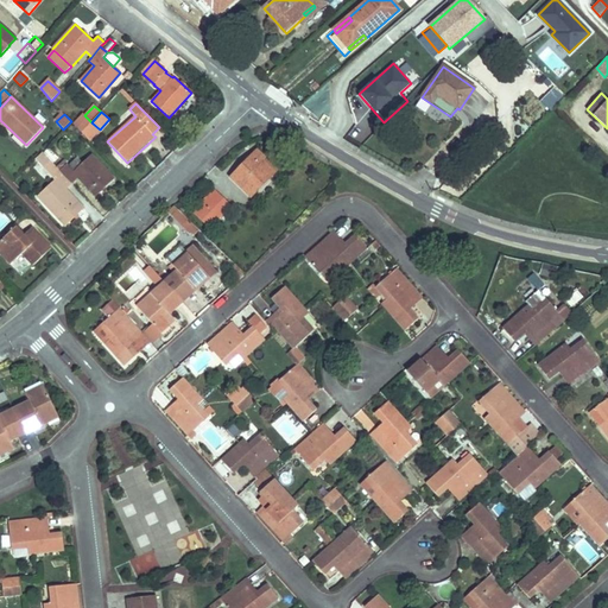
[(84,114),(75,125),(82,133),(92,122),(84,114)]
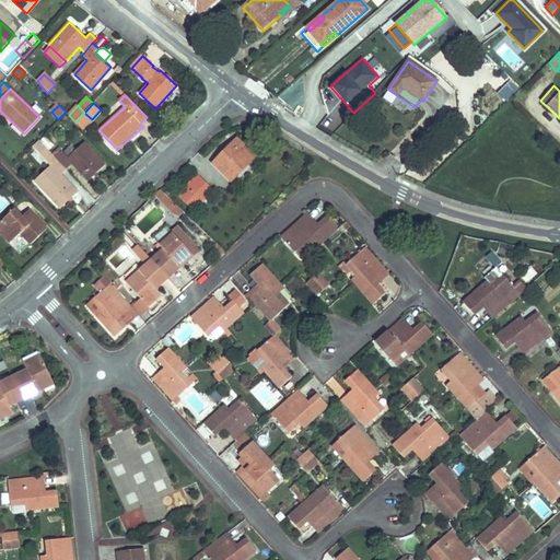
[(76,123),(82,129),(92,119),(84,113),(76,123)]
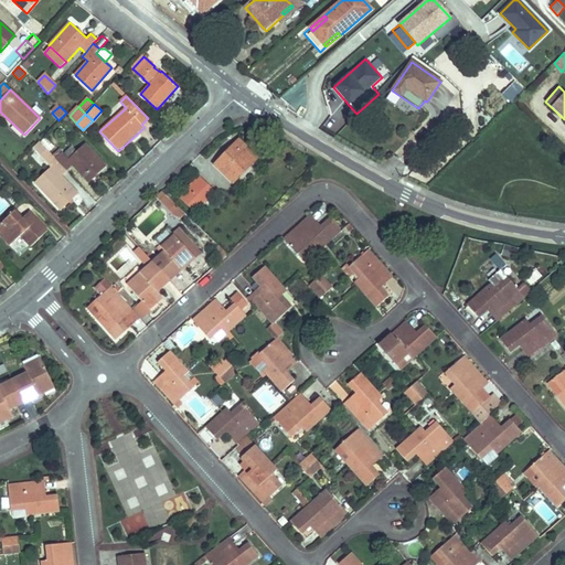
[(233,182),(255,160),(243,149),(245,146),(238,139),(214,164),(233,182)]
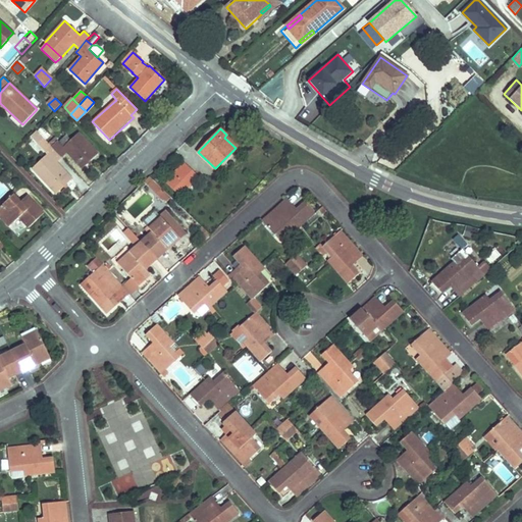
[(56,163),(62,158),(51,147),(36,131),(31,137),(47,154),(33,168),(56,194),(71,179),(56,163)]
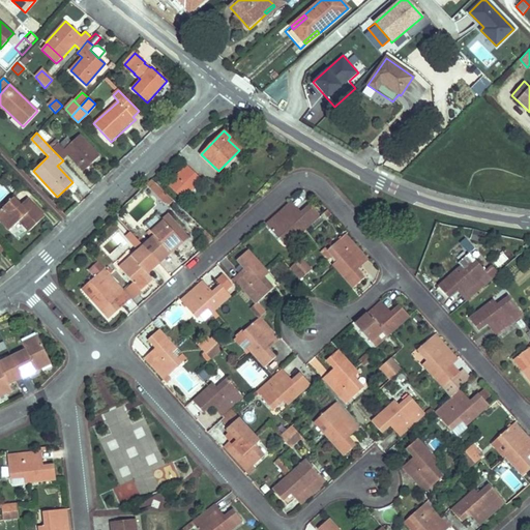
[(228,140),(239,150),(243,146),(232,135),(230,137),(228,140)]
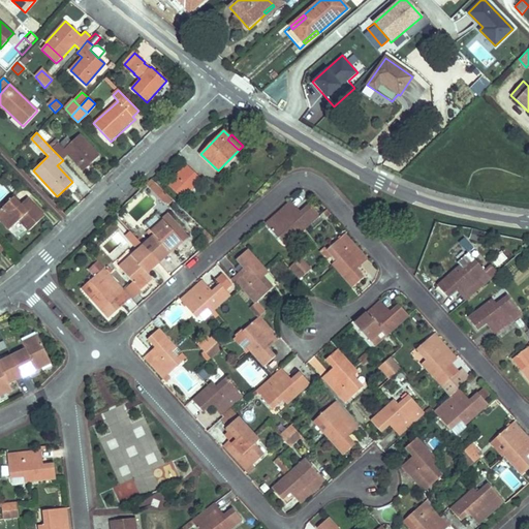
[(58,144),(52,149),(63,160),(68,155),(84,170),(99,156),(79,135),(72,143),(64,150),(59,145),(58,144)]
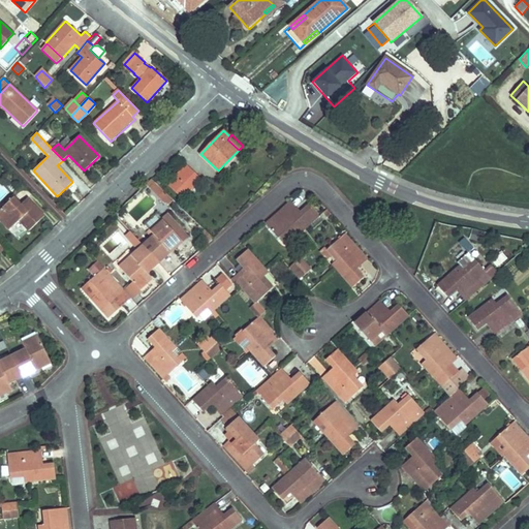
[(67,136),(59,145),(64,150),(72,143),(67,136)]
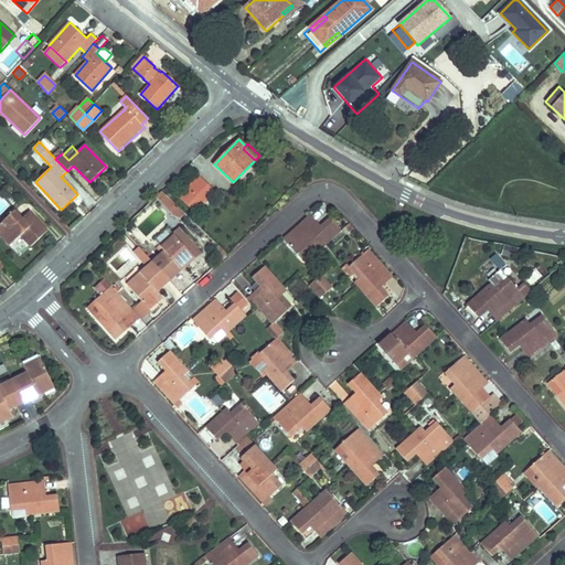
[(179,196),(183,201),(203,181),(199,177),(179,196)]
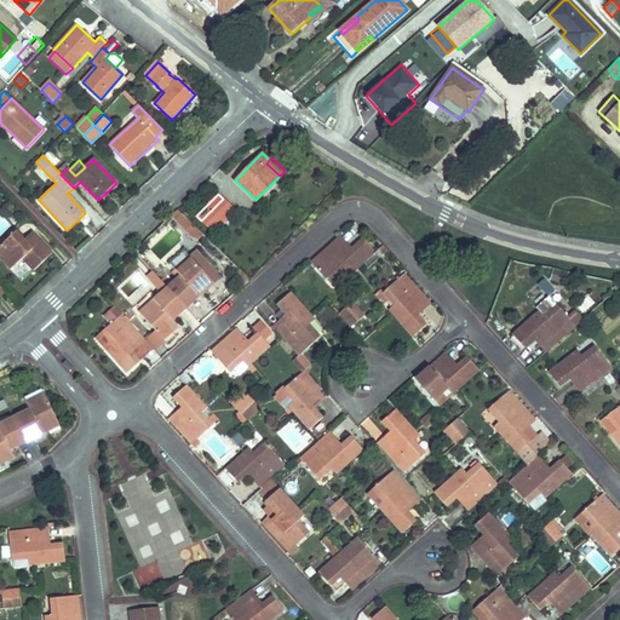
[(231,207),(223,199),(201,220),(211,229),(231,207)]
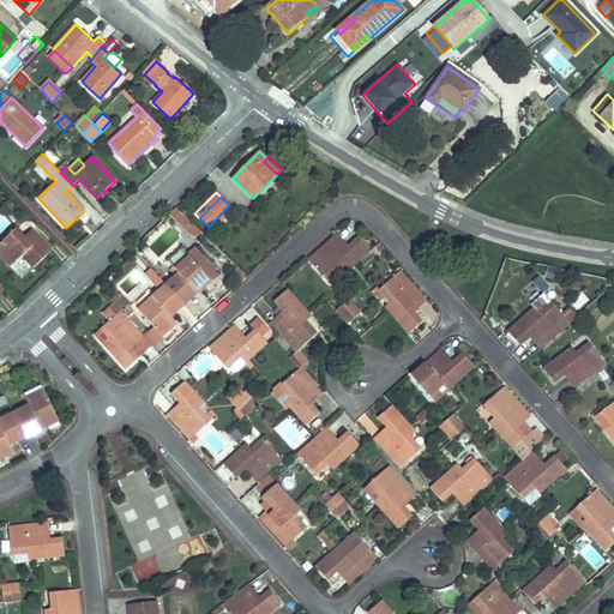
[(222,212),(209,227),(212,230),(226,217),(222,212)]
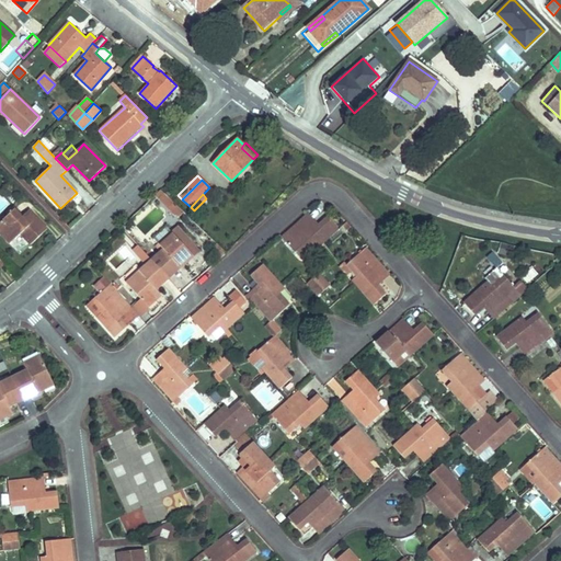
[(167,195),(160,201),(175,219),(182,213),(167,195)]
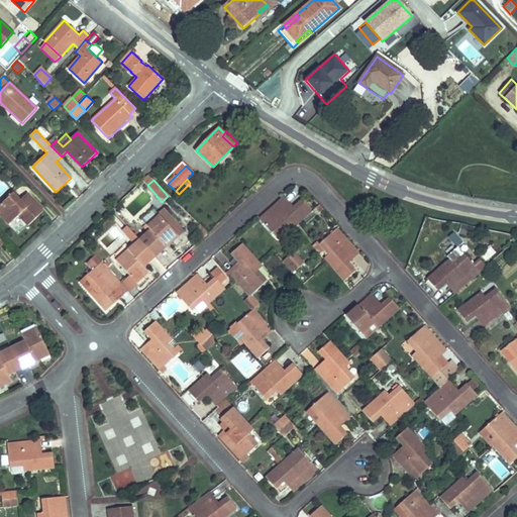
[(0,205),(0,215),(9,225),(19,216),(28,226),(43,211),(33,201),(26,207),(20,201),(13,193),(0,205)]
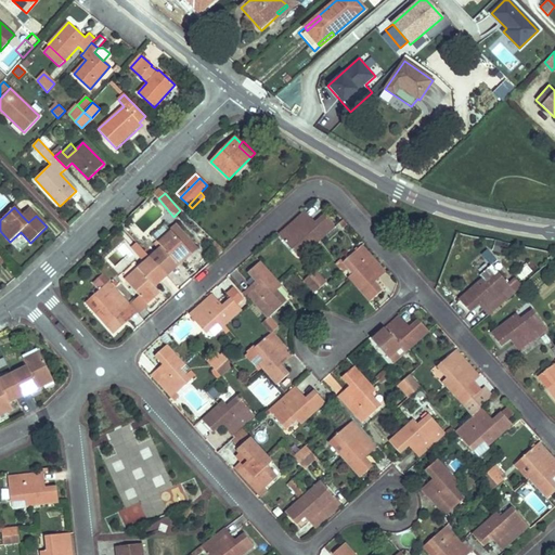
[(28,222),(36,216),(29,208),(22,216),(28,222)]
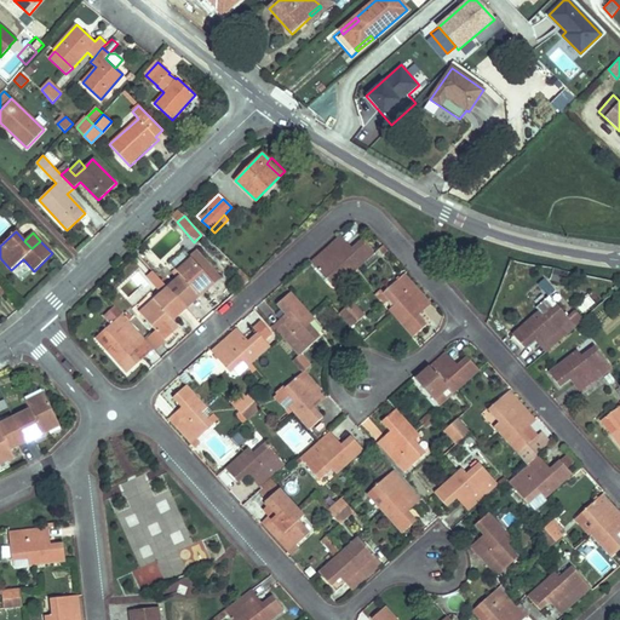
[(340,236),(337,239),(349,252),(352,248),(340,236)]
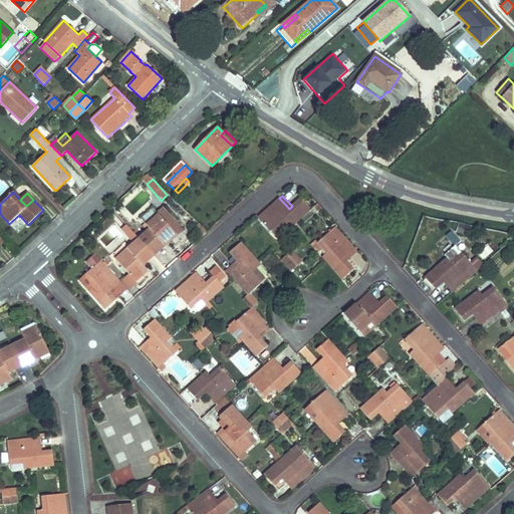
[(287,231),(291,228),(310,211),(299,199),(292,206),(289,209),(279,198),(257,218),(273,235),(279,230),(276,227),(281,223),(283,226),(287,231)]
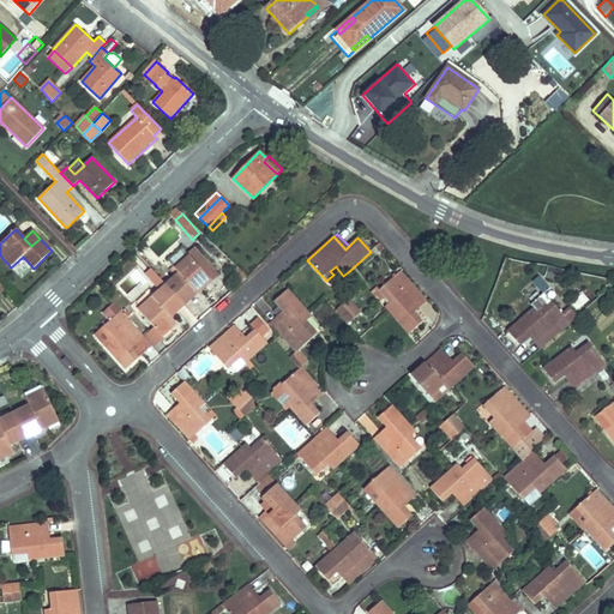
[(194,247),(187,253),(190,256),(210,278),(212,282),(218,275),(194,247)]
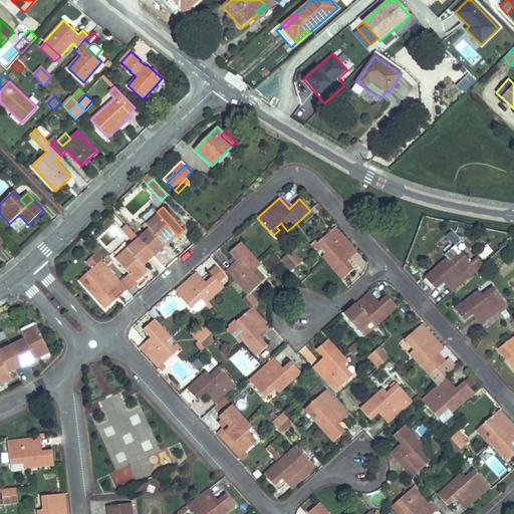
[(141,219),(147,225),(159,214),(157,212),(153,208),(141,219)]
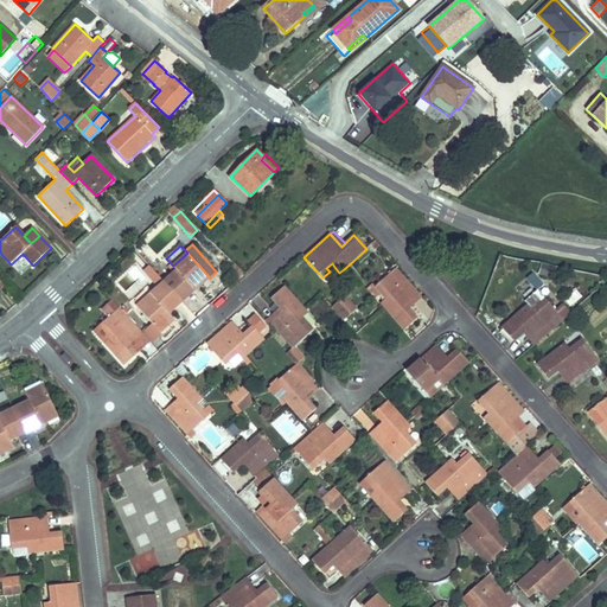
[(183,302),(196,291),(193,288),(208,275),(187,253),(173,266),(177,269),(164,281),(183,302)]
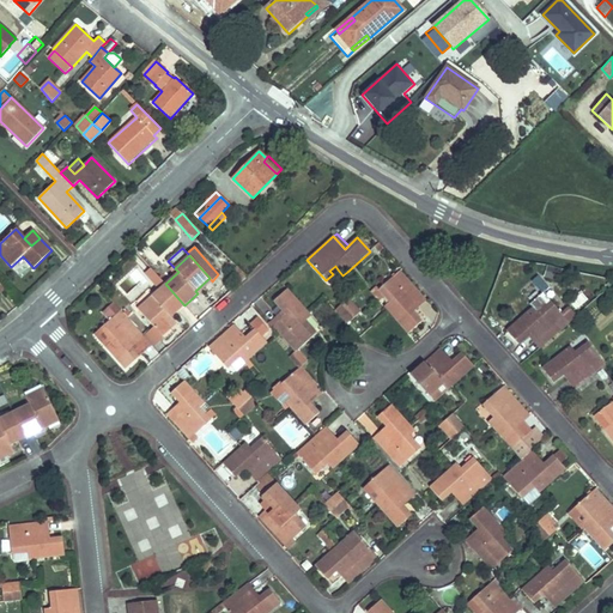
[(19,275),(30,268),(24,259),(13,266),(19,275)]
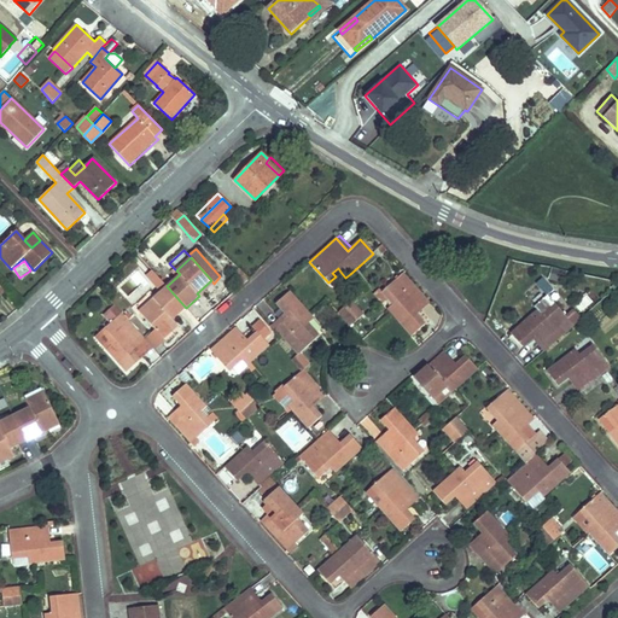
[(233,274),(243,284),(249,279),(239,269),(233,274)]
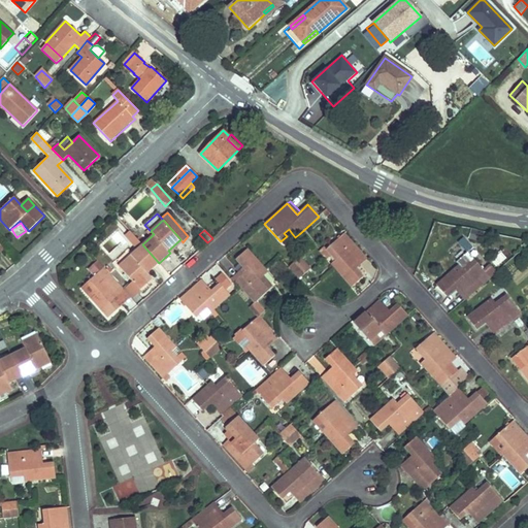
[(471,230),(469,238),(481,241),(484,233),(471,230)]
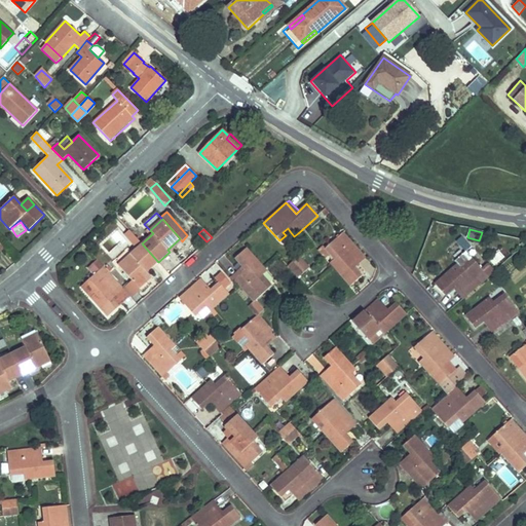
[(124,234),(130,240),(135,236),(129,230),(124,234)]
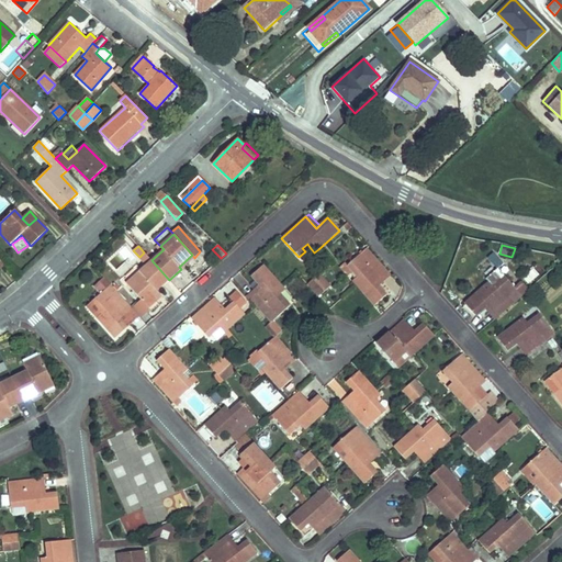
[(367,248),(347,266),(353,272),(356,269),(360,273),(352,281),(374,306),(386,294),(379,285),(377,283),(388,272),(367,248)]
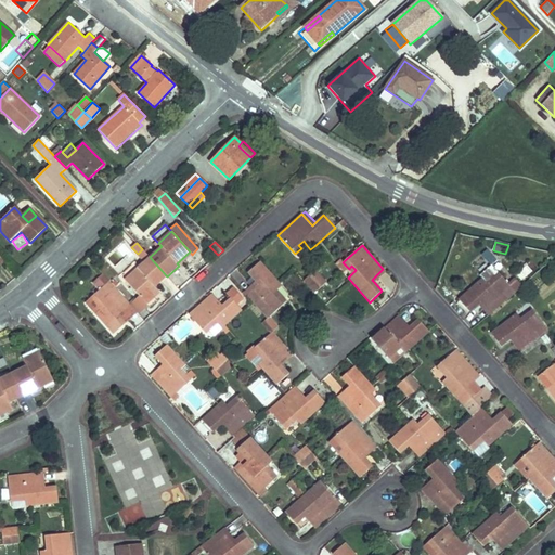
[(144,261),(149,257),(142,249),(138,254),(144,261)]
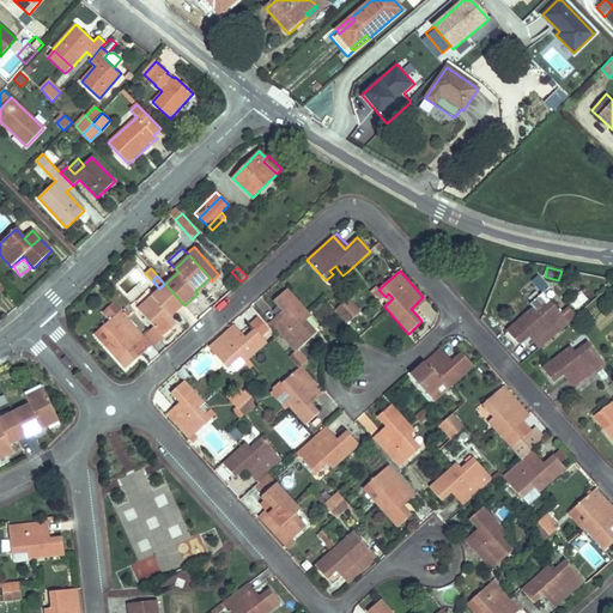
[(195,291),(198,293),(212,281),(210,278),(195,291)]
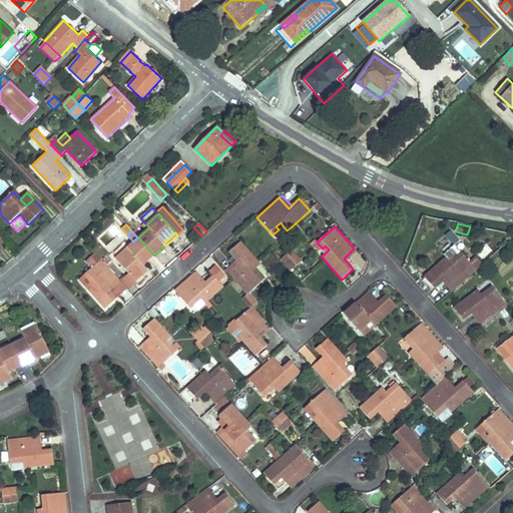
[(134,280),(146,269),(143,266),(154,255),(138,237),(127,247),(128,249),(117,261),(129,274),(134,280)]
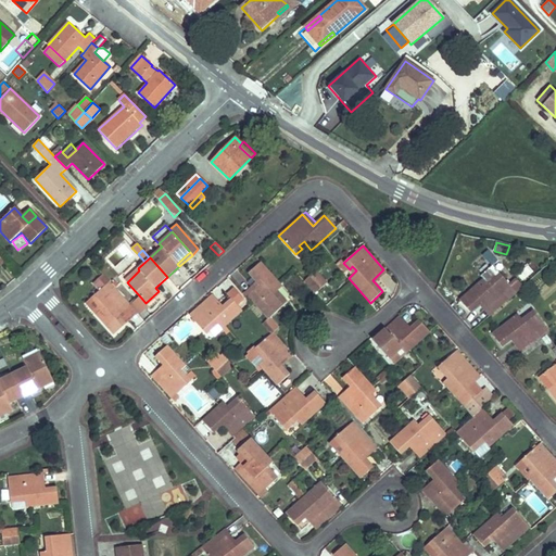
[(253,290),(247,295),(268,319),(287,303),(281,297),(279,299),(275,294),(282,287),(261,263),(248,274),(256,282),(251,287),(253,290)]
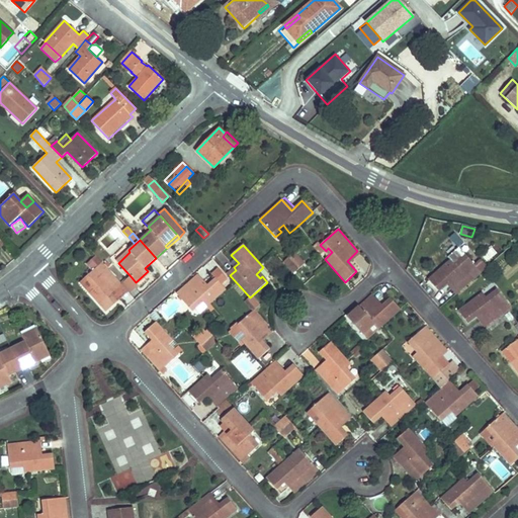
[(328,248),(326,251),(320,245),(316,249),(325,259),(332,252),(328,248)]
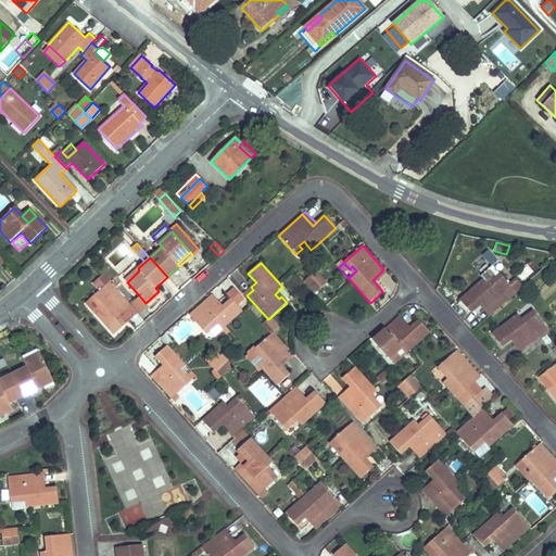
[(493,265),(481,275),(484,278),(459,300),(470,313),(482,302),(492,314),(516,292),(509,285),(493,265)]
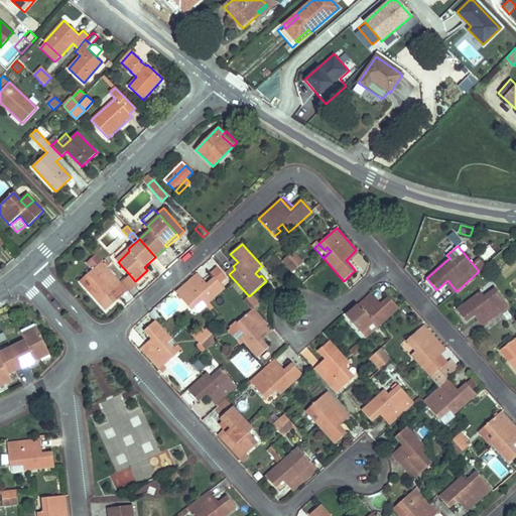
[(490,247),(480,255),(485,260),(495,252),(490,247)]
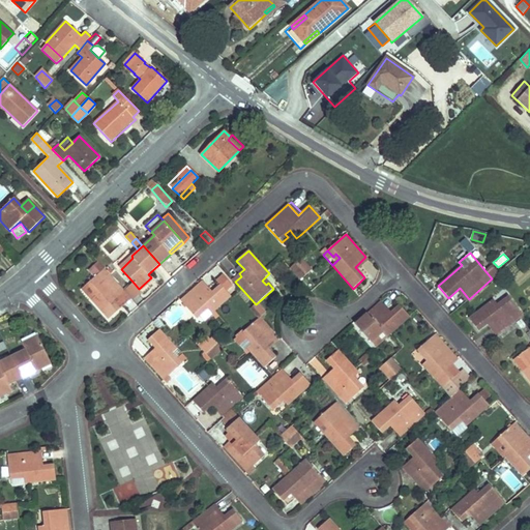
[(119,267),(121,269),(133,258),(131,256),(119,267)]
